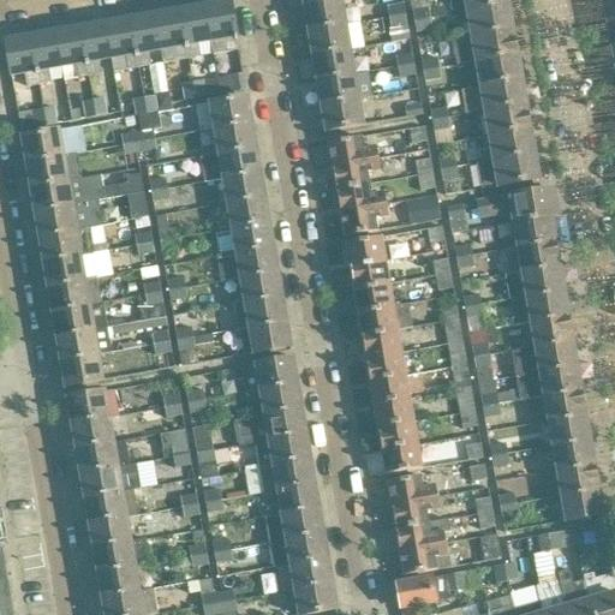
[(346,25),(342,0),(304,7),(306,17),(303,19),(305,28),(309,30),(309,33),(346,25)]
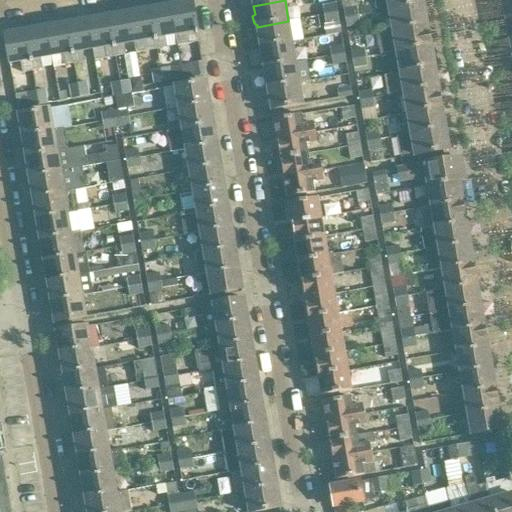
[(359,16),(355,0),(341,0),(345,18),(359,16)]
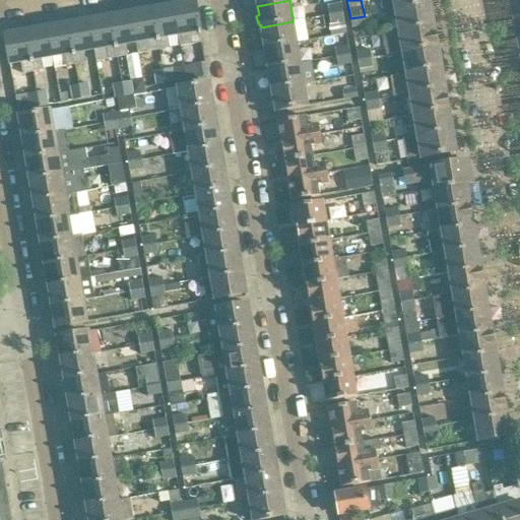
[(431,5),(430,0),(380,0),(383,12),(393,10),(394,11),(431,5)]
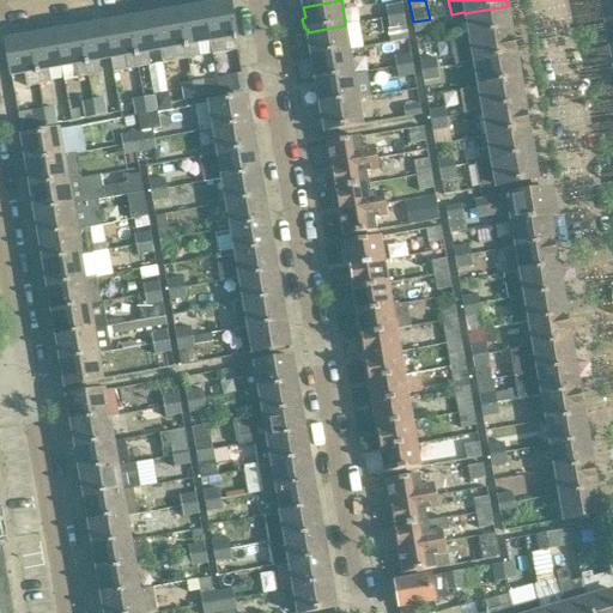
[(612,24),(612,0),(602,0),(601,0),(605,25),(612,24)]
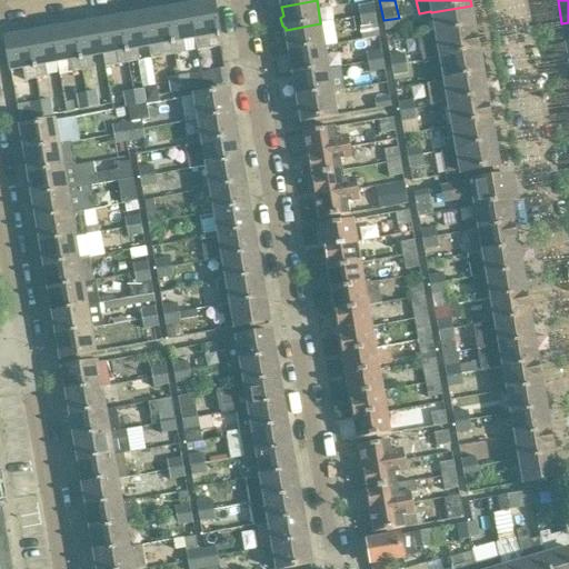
[(212,1),(190,6),(196,40),(198,51),(209,49),(221,47),(213,5),(212,1)]
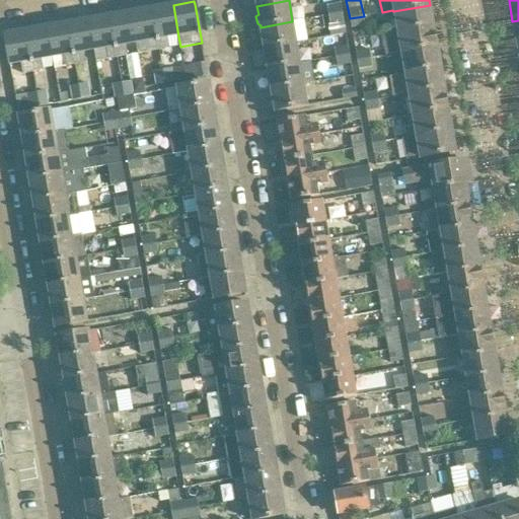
[(342,12),(341,3),(326,5),(328,14),(342,12)]
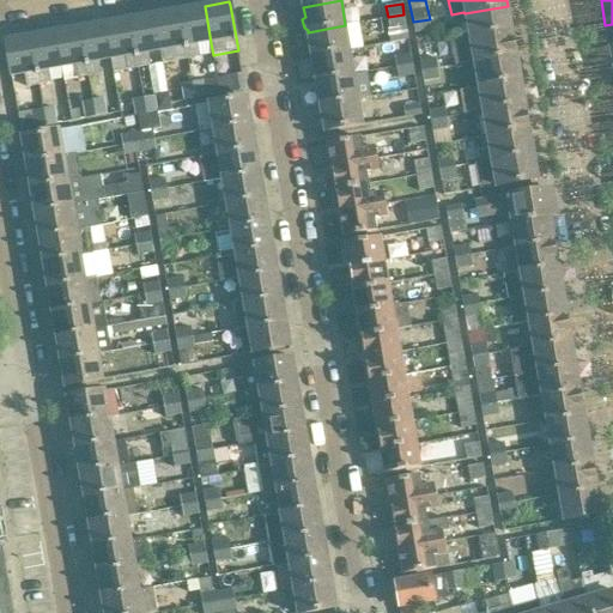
[(211,43),(205,6),(180,11),(188,59),(200,56),(198,46),(211,43)]
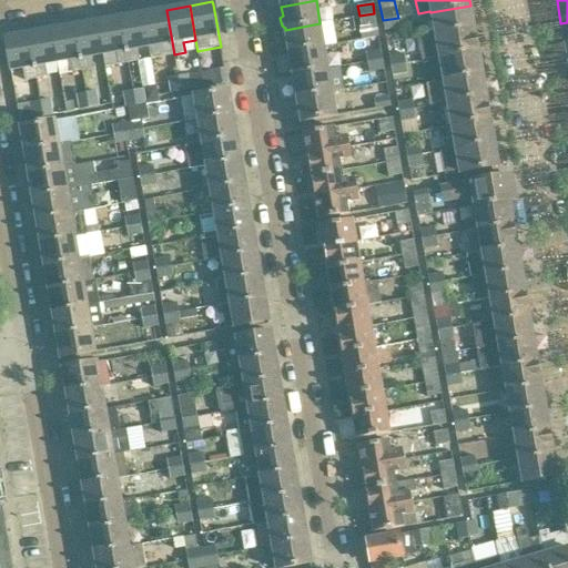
[(474,29),(470,6),(430,12),(434,36),(474,29)]
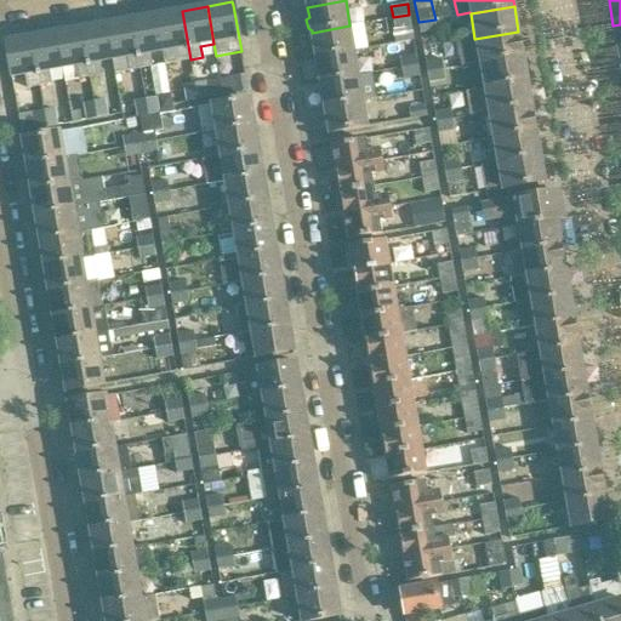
[(191,60),(182,11),(157,15),(163,53),(164,53),(165,64),(191,60)]
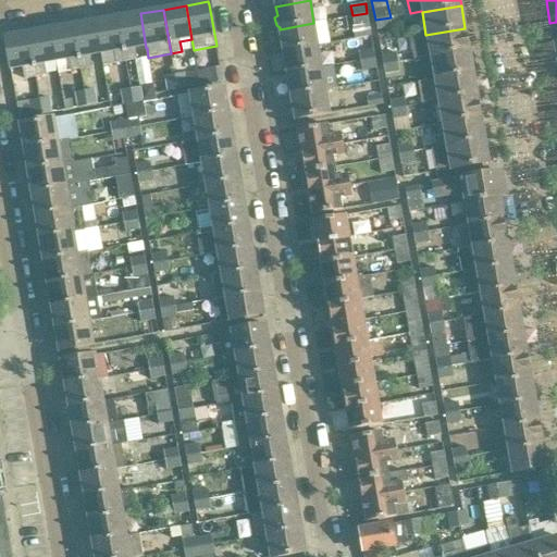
[(146,48),(140,13),(118,17),(125,61),(137,59),(135,49),(146,48)]
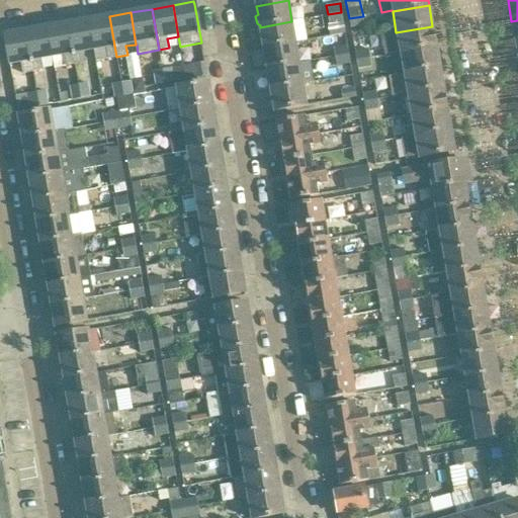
[(343,21),(341,12),(328,14),(329,23),(343,21)]
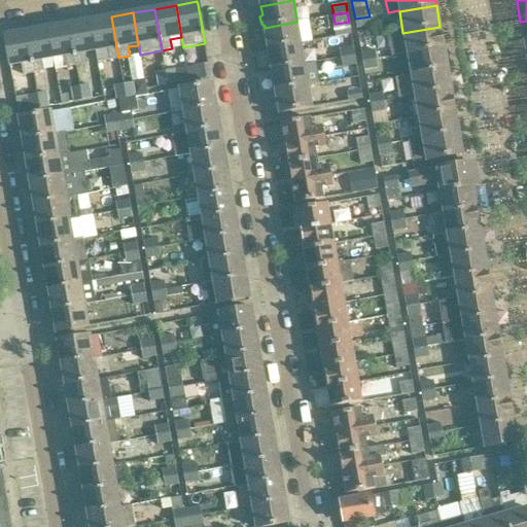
[(118,58),(111,16),(90,21),(96,53),(97,62),(118,58)]
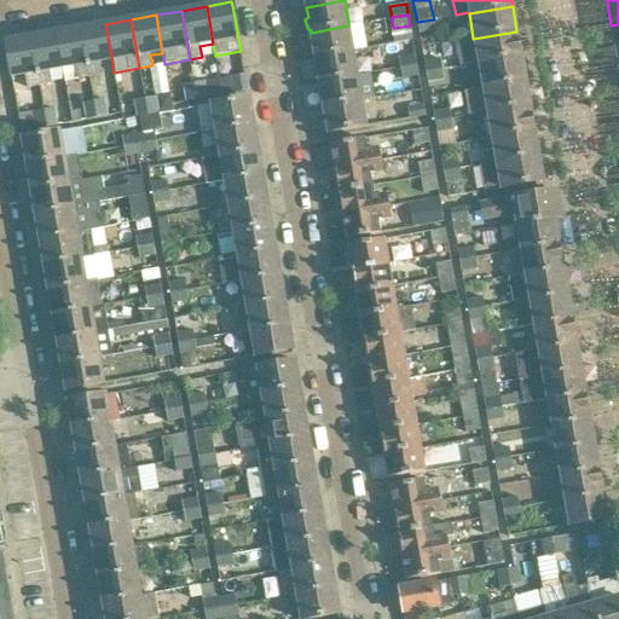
[(435,30),(434,19),(417,22),(420,34),(435,30)]
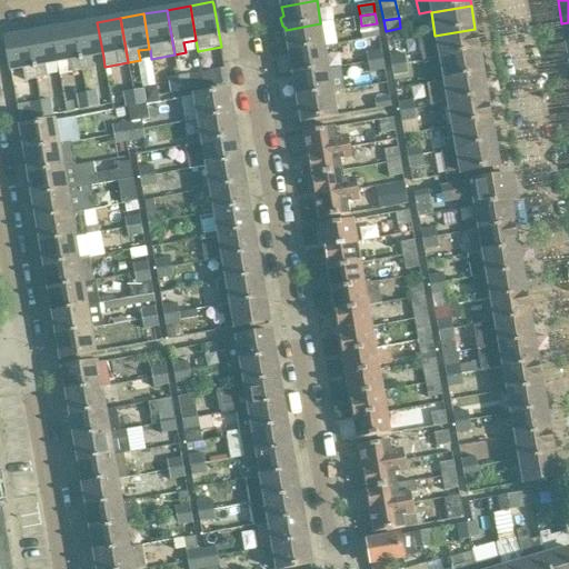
[(103,57),(97,22),(75,26),(82,70),(95,68),(92,59),(103,57)]
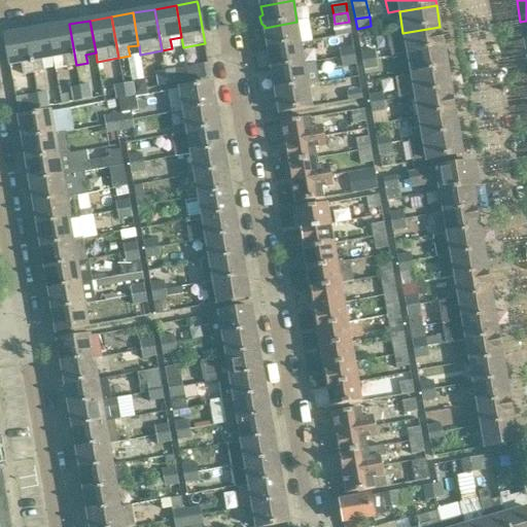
[(301,43),(296,22),(265,28),(266,35),(264,38),(265,45),(268,47),(269,49),(301,43)]
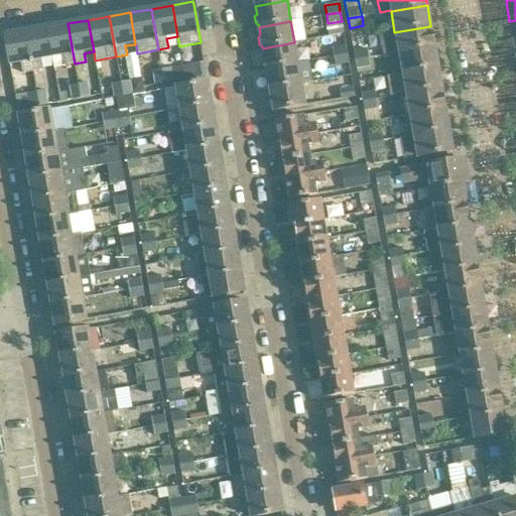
[(75,63),(68,23),(46,27),(51,58),(63,56),(66,66),(75,63)]
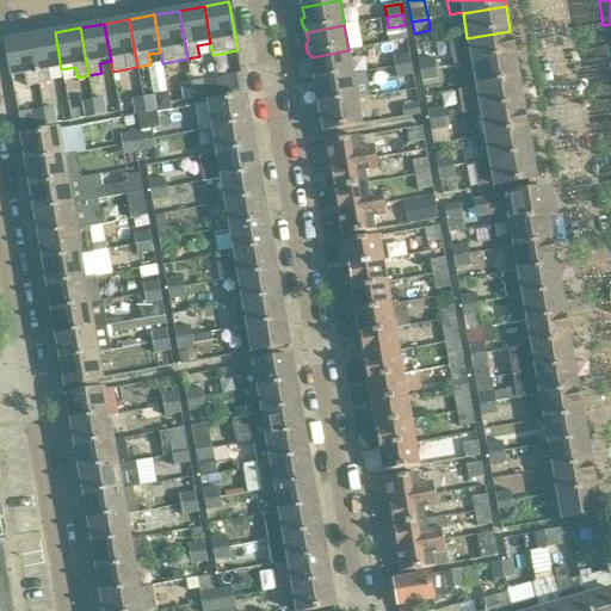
[(510,31),(467,38),(454,41),(457,66),(471,63),(514,55),(510,31)]
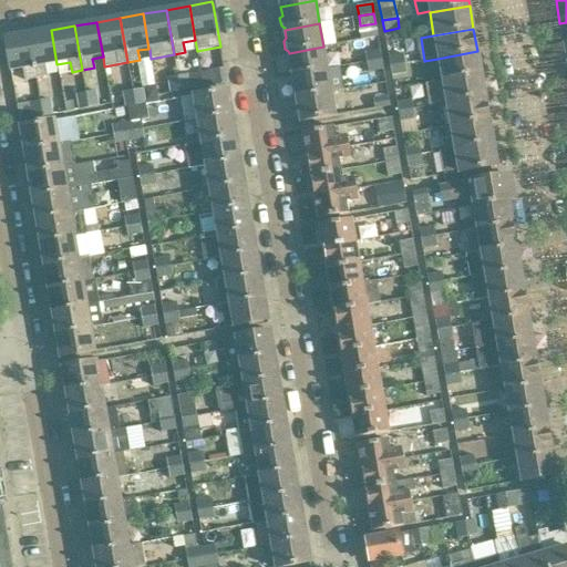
[(57,64),(51,30),(28,34),(35,78),(47,75),(45,66),(57,64)]
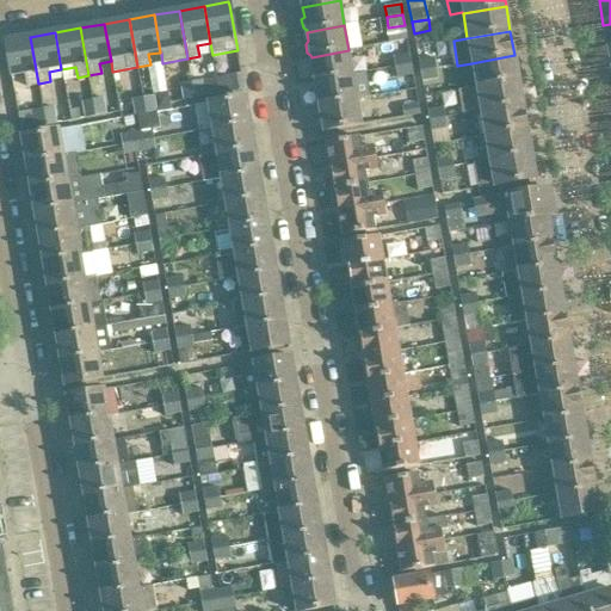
[(38,84),(30,37),(5,41),(13,88),(38,84)]
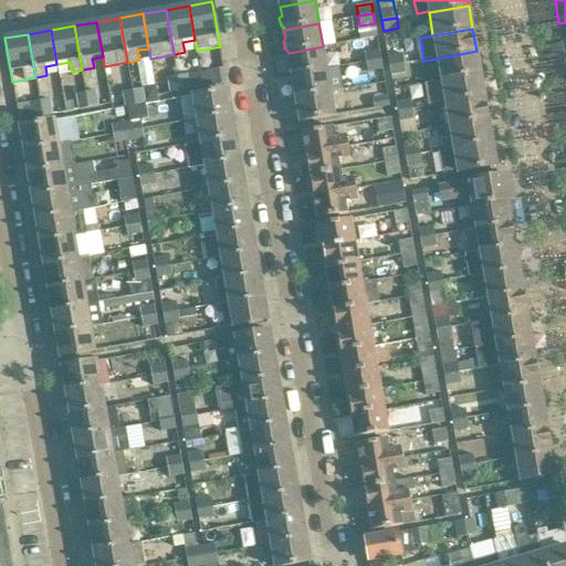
[(327,71),(327,69),(323,46),(289,53),(290,61),(287,64),(289,72),(292,73),(292,76),(327,71)]
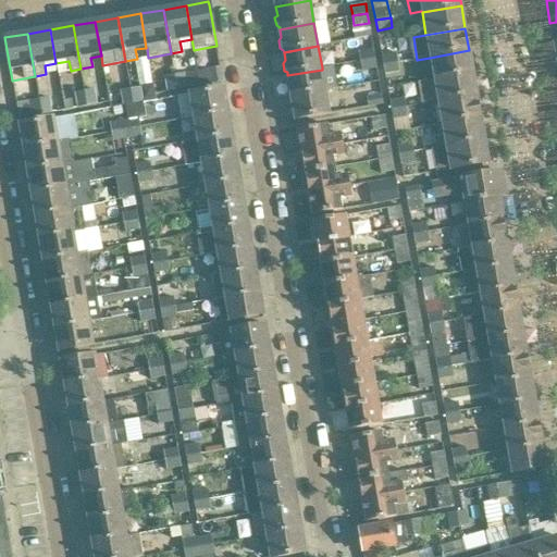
[(375,60),(373,49),(358,51),(360,62),(375,60)]
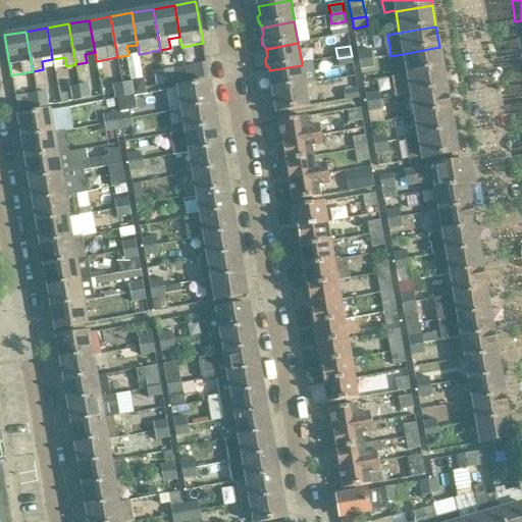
[(444,68),(439,47),(403,54),(406,74),(444,68)]
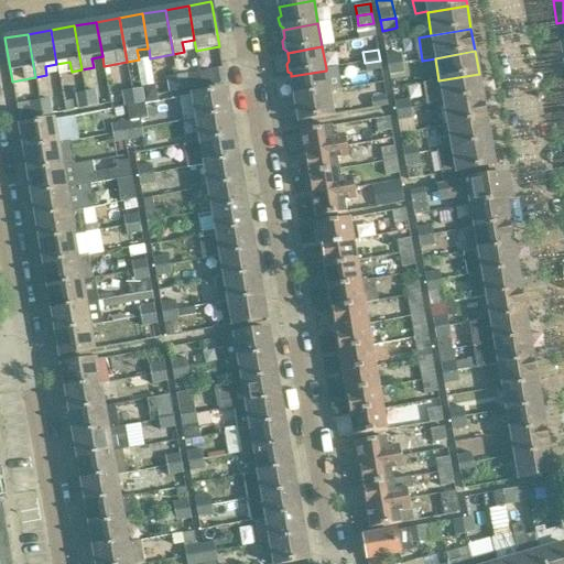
[(403,64),(401,53),(387,55),(388,66),(403,64)]
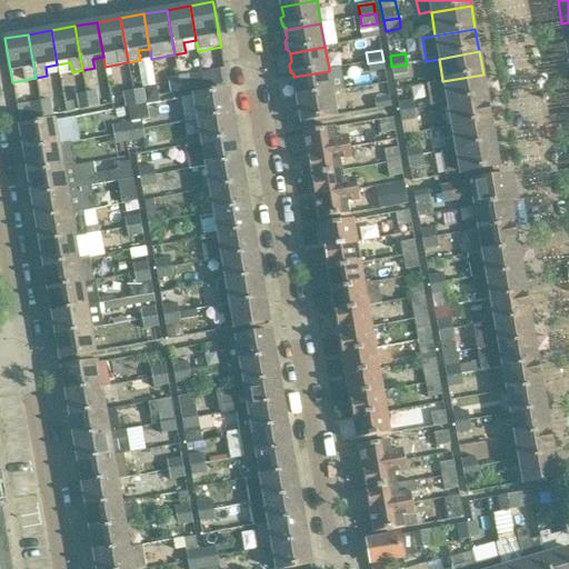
[(387,85),(383,61),(368,63),(372,87),(387,85)]
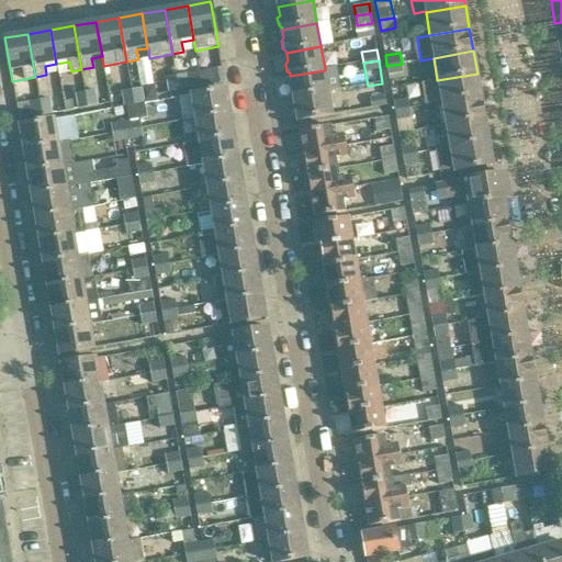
[(403,72),(402,64),(386,66),(389,76),(403,72)]
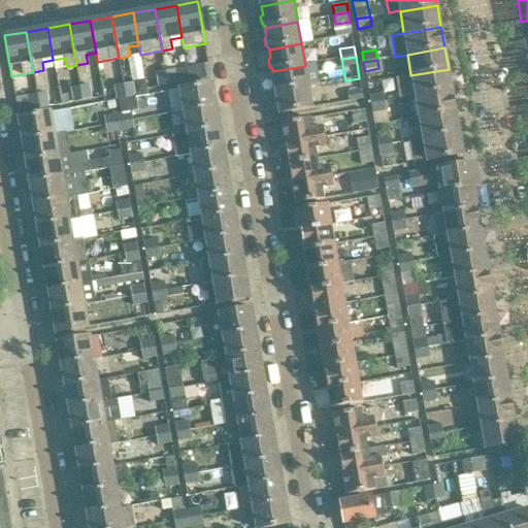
[(210,77),(208,63),(187,67),(190,81),(210,77)]
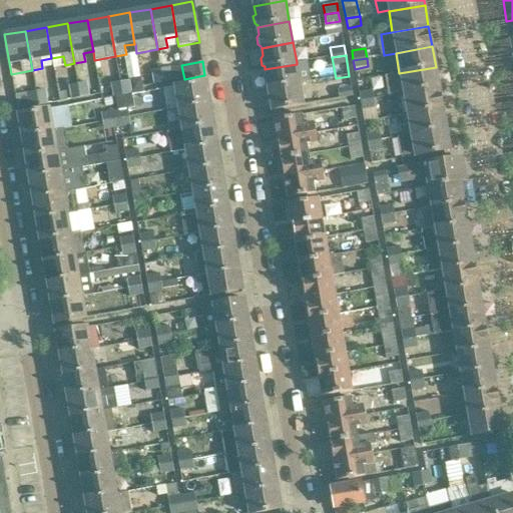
[(309,82),(306,62),(306,61),(297,62),(297,64),(265,69),(266,76),(264,78),(265,85),(268,86),(269,90),(301,84),(308,83),(308,82),(309,82)]
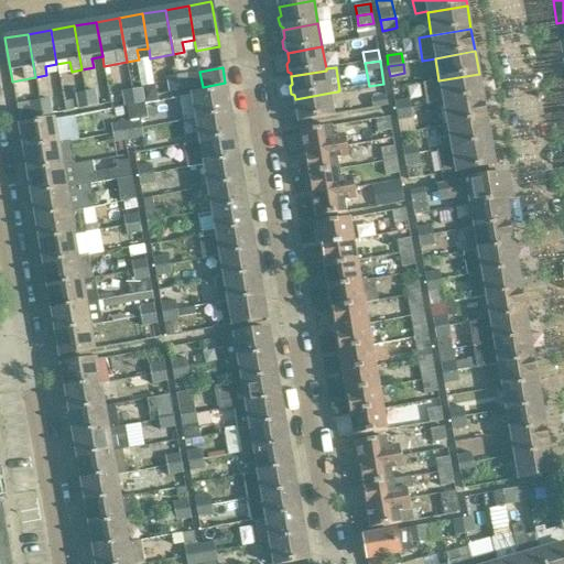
[(190,89),(187,74),(176,76),(180,90),(190,89)]
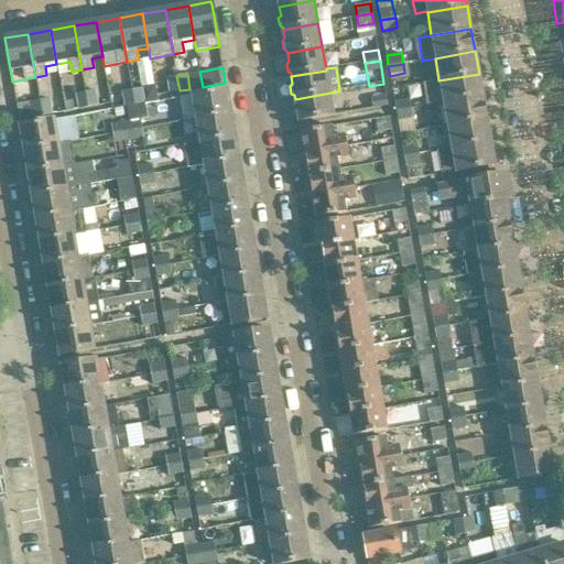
[(479,74),(438,80),(425,83),(429,106),(443,104),(483,97),(479,74)]
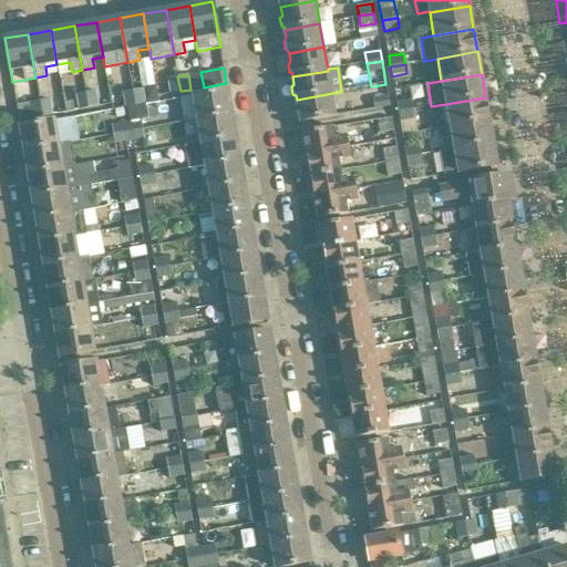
[(181,91),(177,76),(167,78),(169,93),(181,91)]
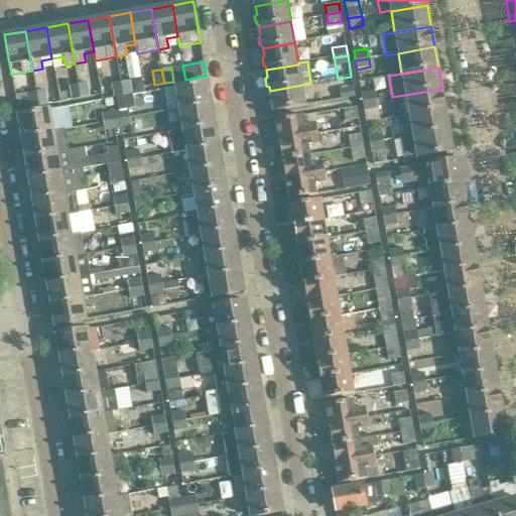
[(133,95),(130,81),(121,83),(123,96),(133,95)]
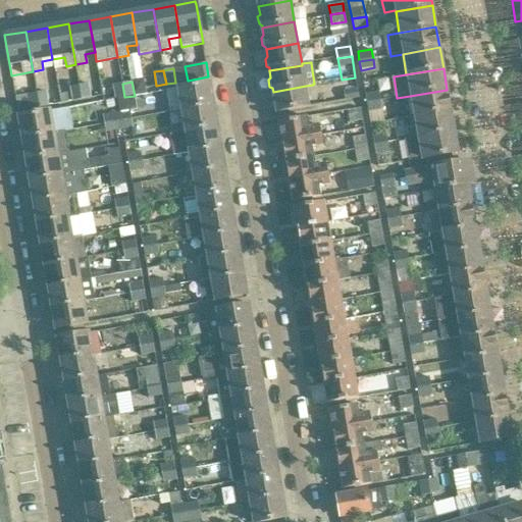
[(91,98),(89,84),(79,86),(82,99),(91,98)]
